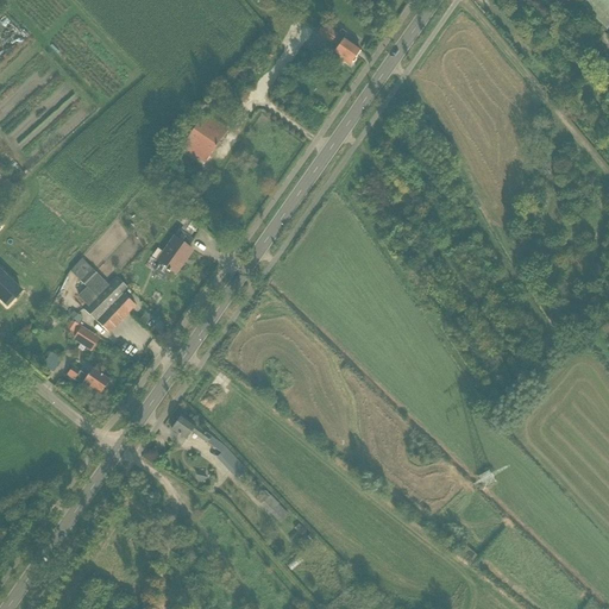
[(328,41),(334,30),(321,23),(315,33),(328,41)]
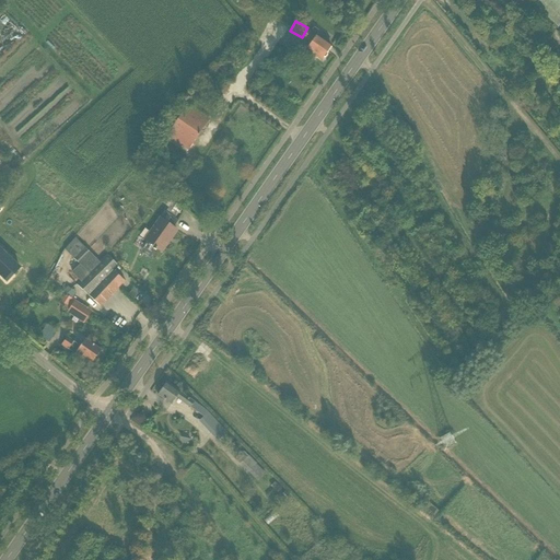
[(307,49),(302,57),(311,62),(316,55),(322,59),(324,58),(326,58),(327,55),(327,53),(331,47),(322,41),(315,36),(318,31),(314,27),(311,33),(310,32),(305,39),(311,43),(306,48),(307,49)]
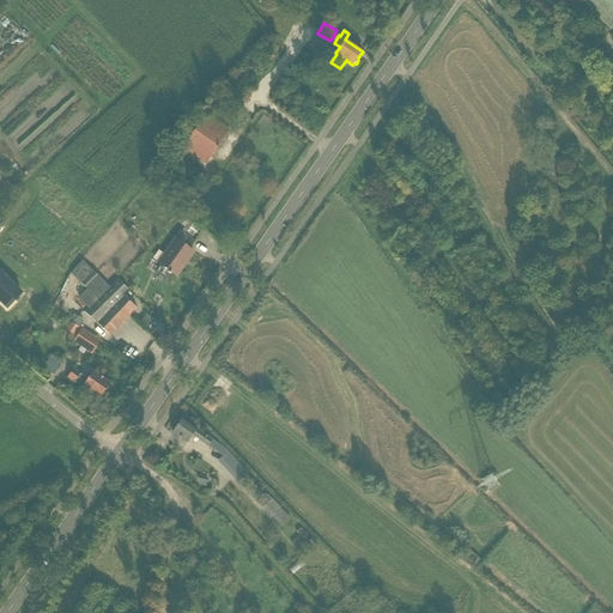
[(205,115),(182,149),(206,164),(229,131),(205,115)]
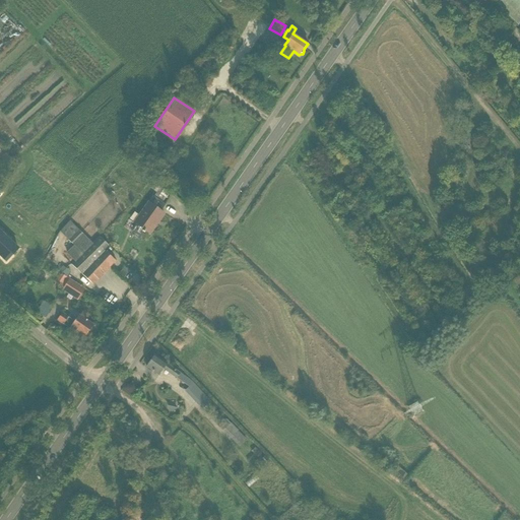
[(161,185),(156,181),(150,189),(156,192),(161,185)]
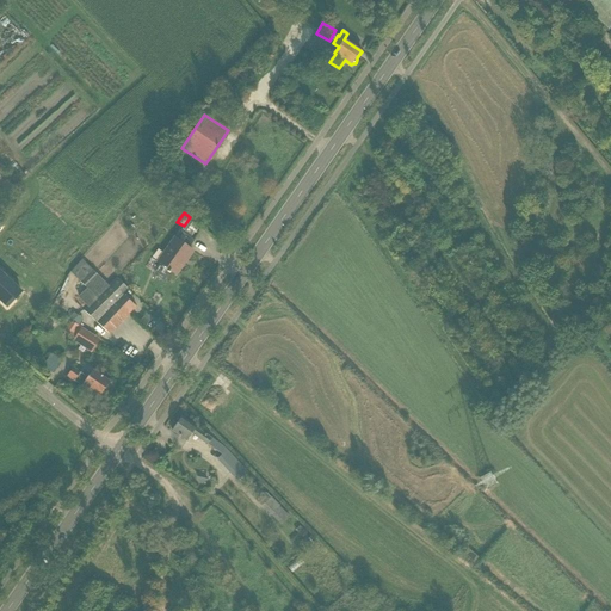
[(195,241),(180,230),(174,239),(173,238),(155,264),(159,266),(154,273),(154,277),(161,281),(164,281),(170,273),(168,273),(171,271),(176,275),(183,266),(180,265),(184,260),(186,261),(192,252),(189,250),(195,241)]
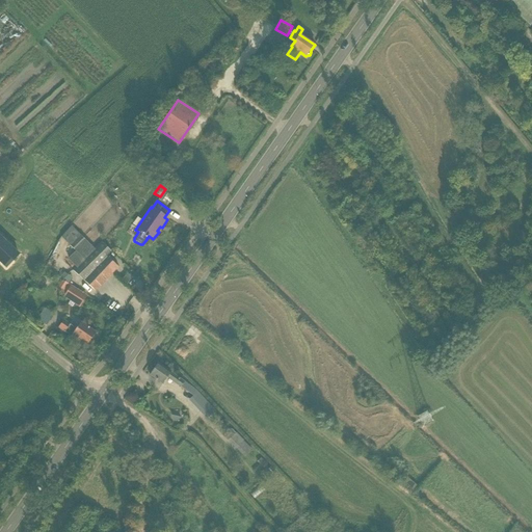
[(78,233),(68,243),(75,251),(86,241),(78,233)]
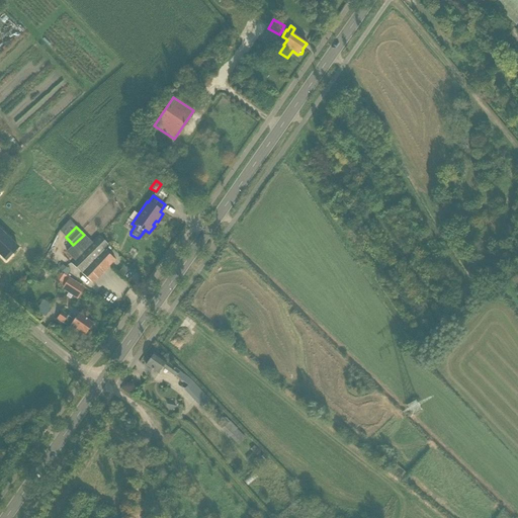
[(0,254),(5,260),(6,260),(6,261),(7,260),(17,249),(18,248),(17,248),(0,231),(0,254)]
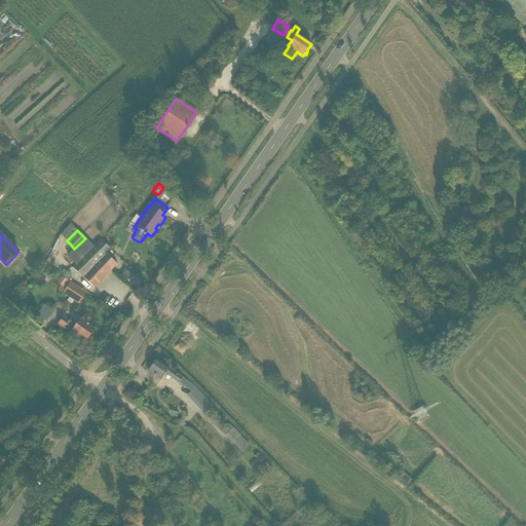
[(109,249),(101,239),(72,267),(94,288),(116,264),(105,253),(109,249)]
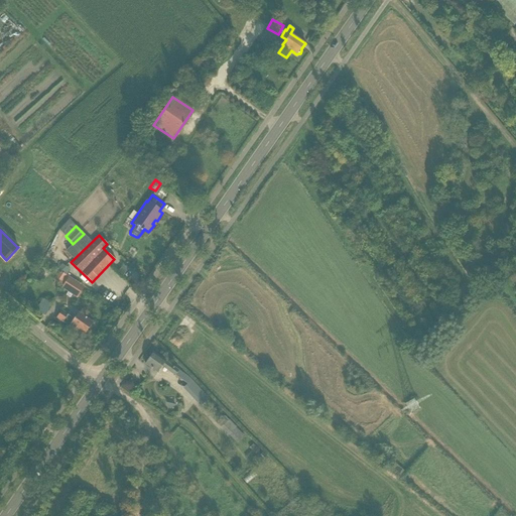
[(84,287),(69,277),(61,287),(77,297),(84,287)]
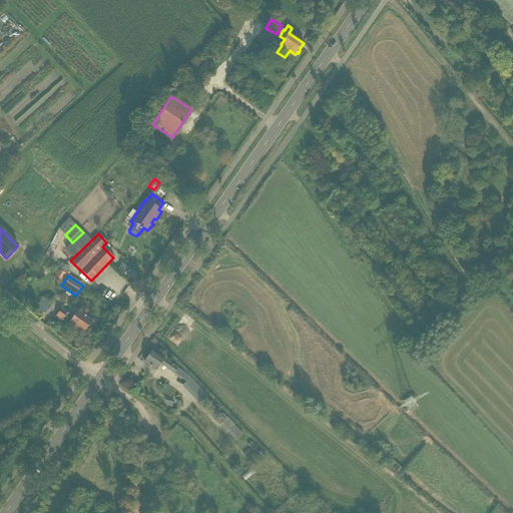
[(43,298),(35,307),(43,314),(51,305),(43,298)]
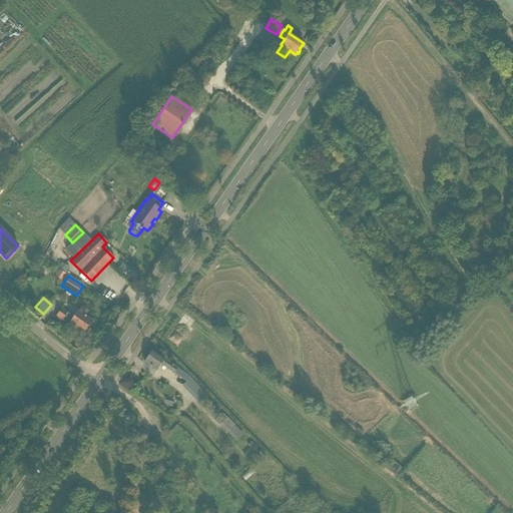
[(73,318),(61,310),(56,316),(76,330),(77,329),(83,333),(92,321),(78,312),(73,318)]
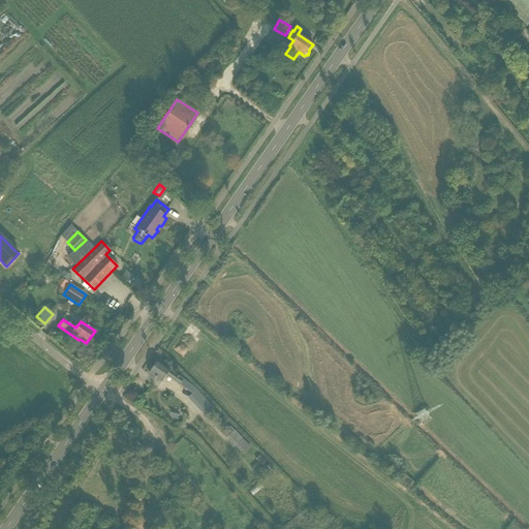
[(149,373),(161,381),(165,376),(192,394),(188,399),(205,417),(214,408),(197,391),(183,380),(157,362),(149,373)]
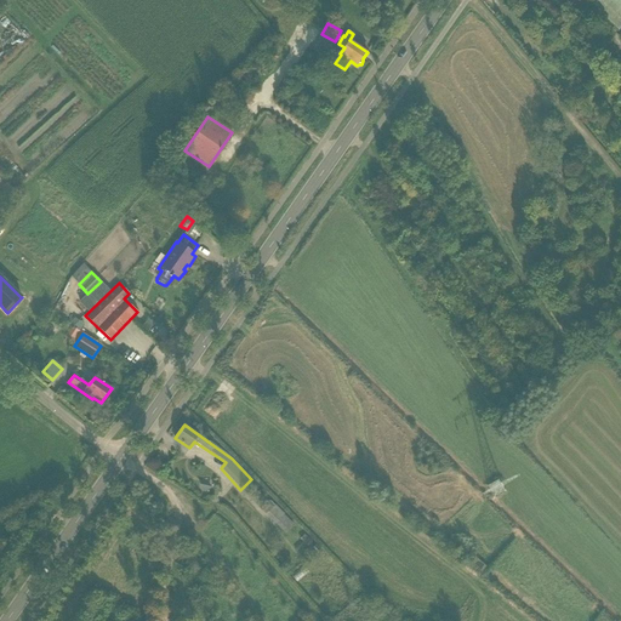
[(266,513),(286,535),(295,527),(284,514),(275,506),(269,501),(260,510),(266,514),(266,513)]
